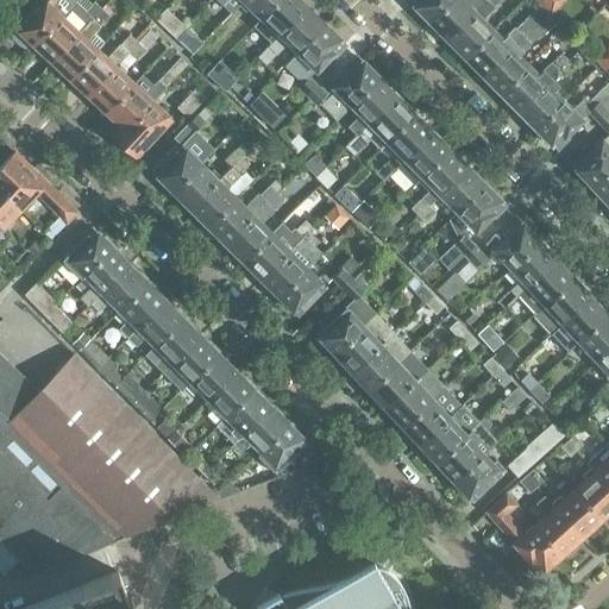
[(32,45),(61,16),(75,0),(36,0),(35,2),(36,5),(25,16),(23,14),(19,19),(20,22),(14,26),(16,27),(10,32),(14,39),(20,44),(26,48),(30,44),(32,45)]
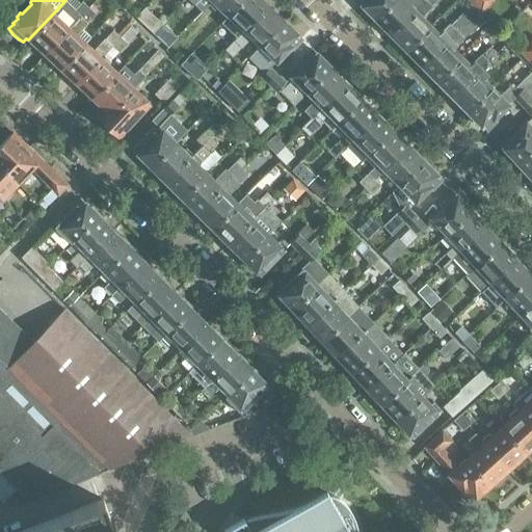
[(200,0),(187,14),(193,20),(203,9),(208,4),(211,0),(200,0)]
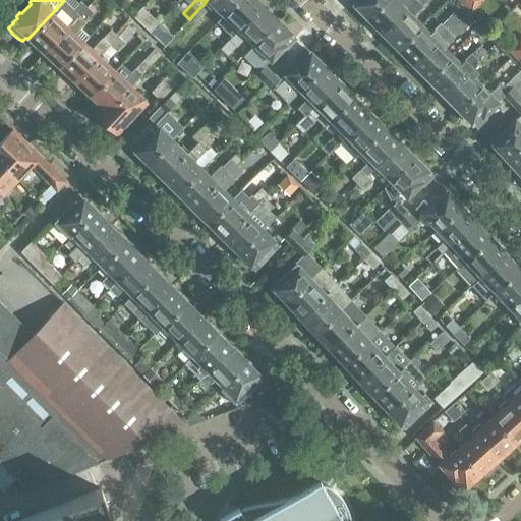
[(212,8),(221,17),(237,0),(207,0),(204,4),(210,10),(212,8)]
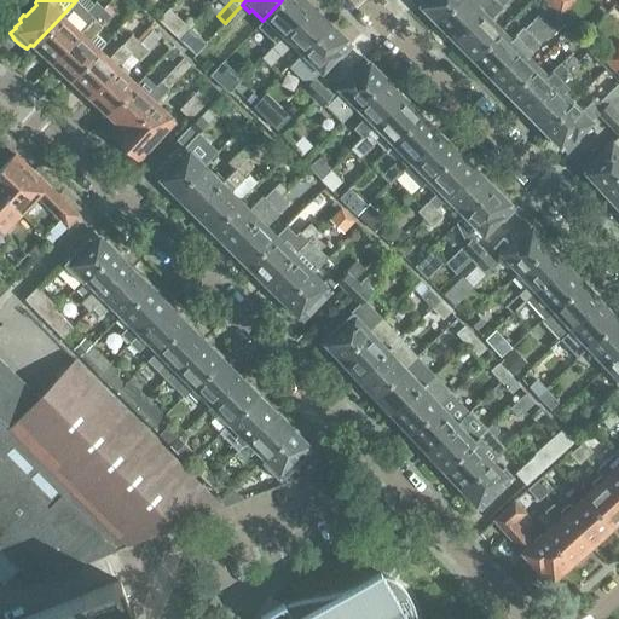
[(272,47),(311,6),(304,0),(282,0),(262,21),(254,30),(272,47)]
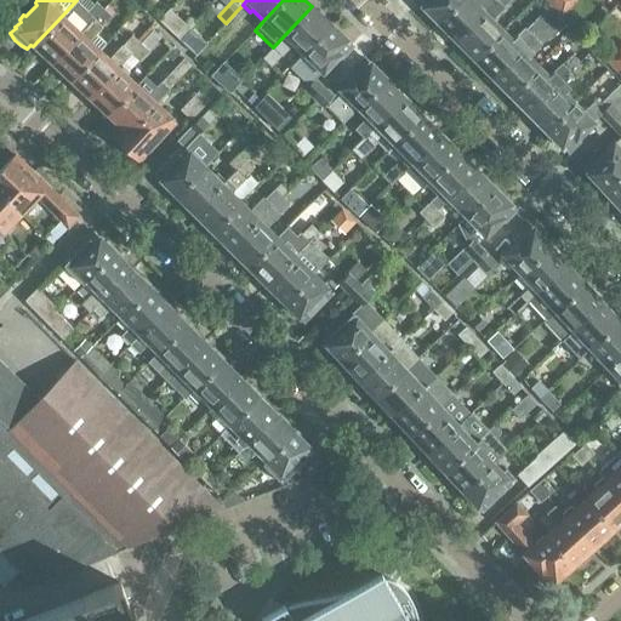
[(417,0),(439,22),(460,0),(417,0)]
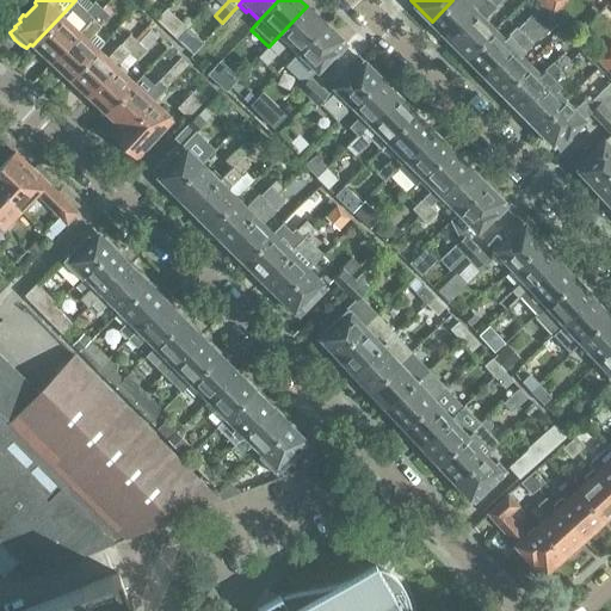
[(485,0),(452,0),(432,22),(450,39),(487,2),(485,0)]
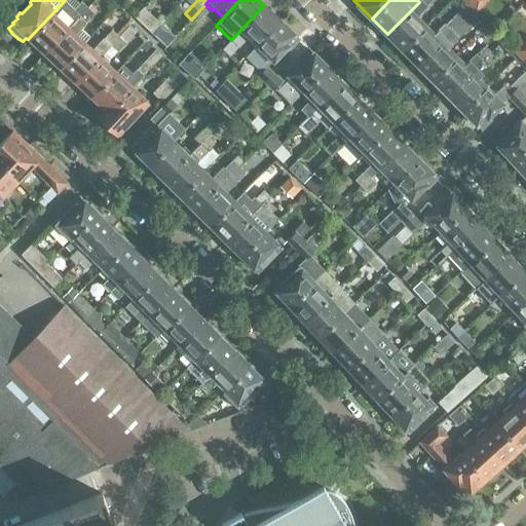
[(387,34),(402,49),(428,23),(418,13),(431,0),(420,0),(419,2),(387,34)]
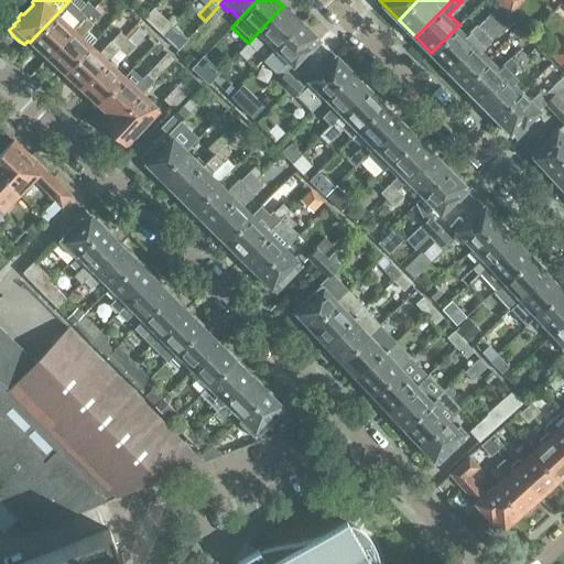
[(501,0),(499,3),(509,14),(522,0),(501,0)]
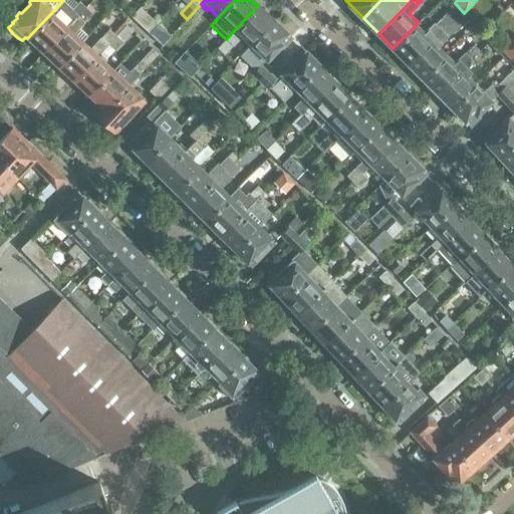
[(38,46),(44,51),(84,7),(78,2),(71,10),(69,8),(67,10),(66,8),(56,18),(51,13),(27,38),(33,45),(38,46)]
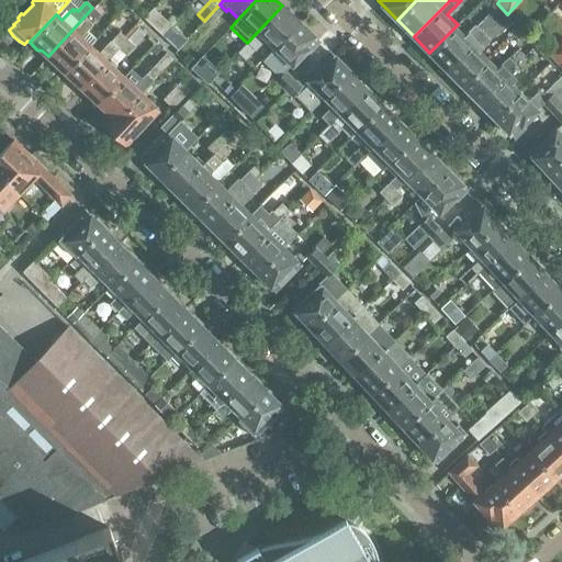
[(56,67),(64,74),(89,46),(79,36),(91,23),(91,22),(102,10),(96,4),(92,8),(48,56),(55,63),(56,67)]
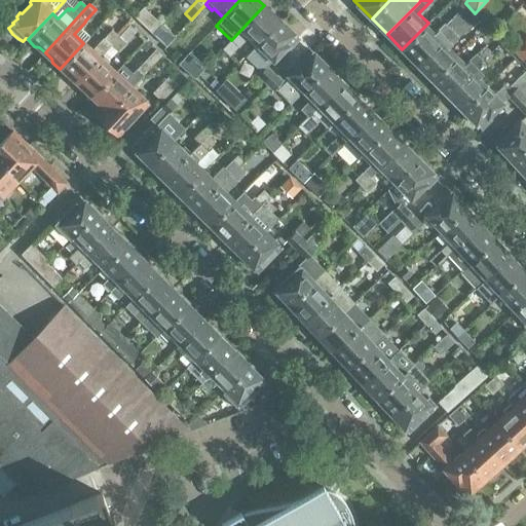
[(245,38),(255,48),(257,45),(280,22),(264,5),(231,40),(215,58),(221,64),(245,38)]
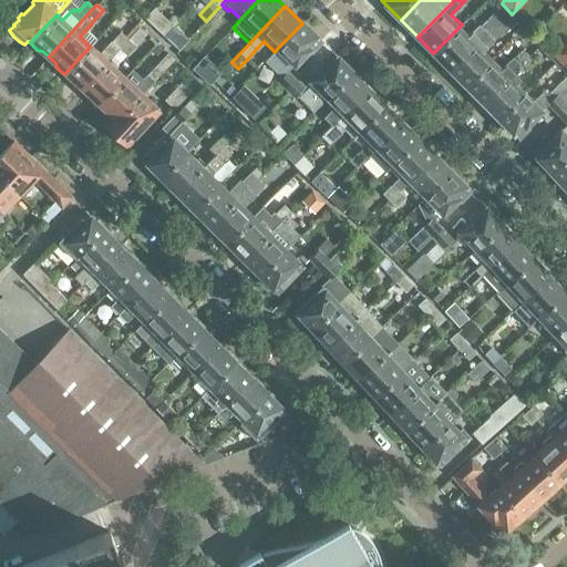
[(471,34),(462,24),(433,53),(451,70),(508,12),(501,6),(471,34)]
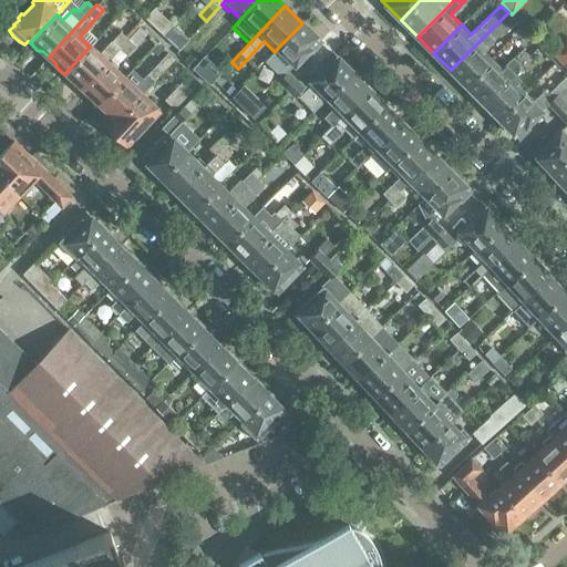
[(172,23),(158,12),(150,22),(162,33),(172,23)]
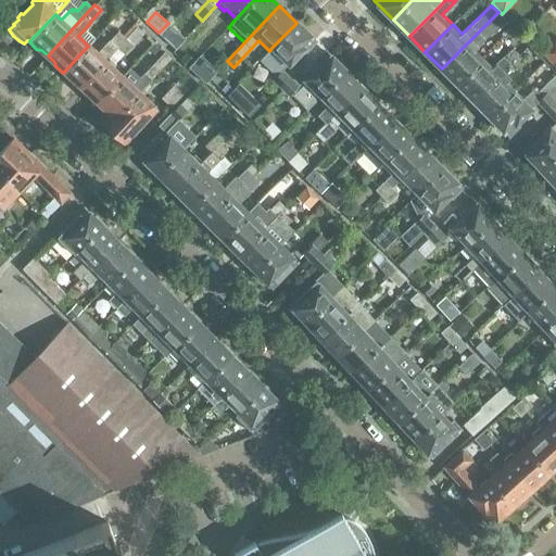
[(442,68),(457,84),(484,57),(475,47),(483,38),(483,37),(492,28),(493,30),(505,19),(498,12),(442,68)]
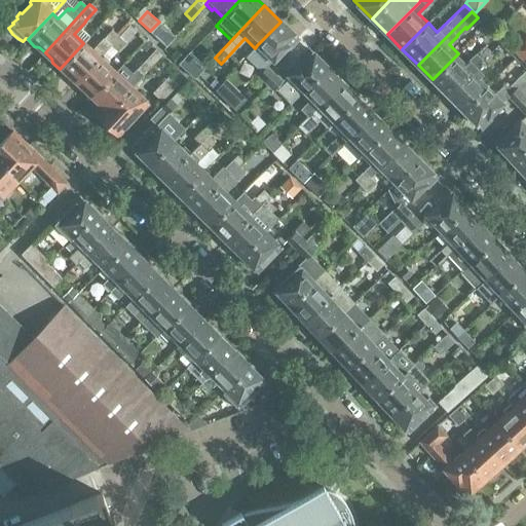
[(83,43),(60,69),(66,75),(71,76),(76,81),(103,53),(111,44),(118,36),(128,26),(132,22),(128,19),(115,34),(112,31),(105,38),(104,37),(91,50),(83,43)]
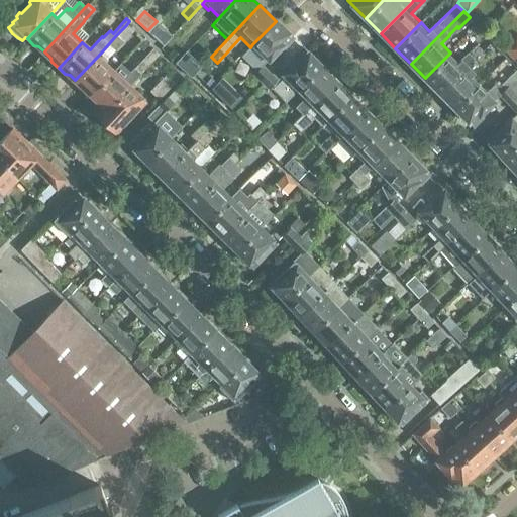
[(284,47),(293,37),(276,21),(252,44),(250,47),(265,61),(281,44),(284,47)]
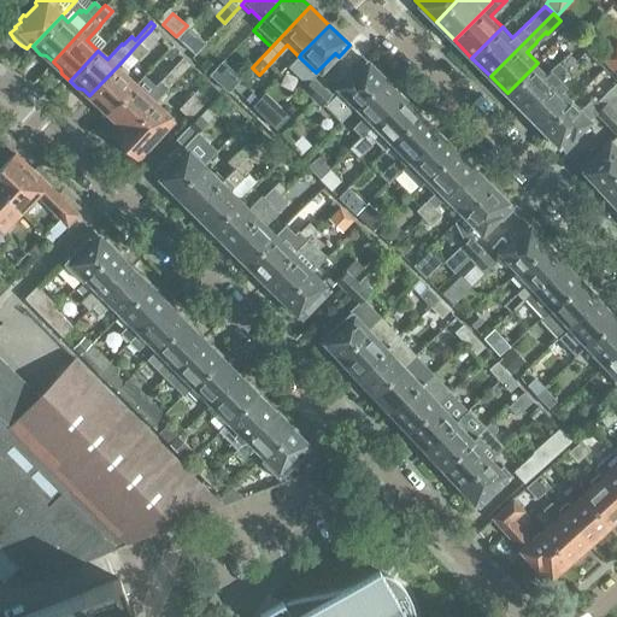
[(157,37),(151,30),(139,42),(130,52),(137,59),(157,37)]
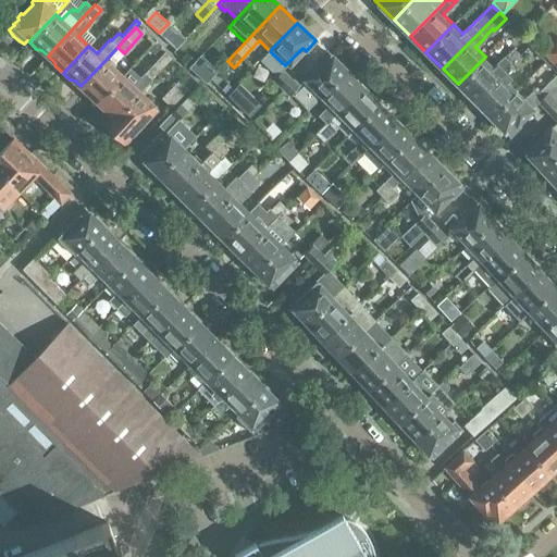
[(556,41),(544,54),(554,64),(556,61),(556,41)]
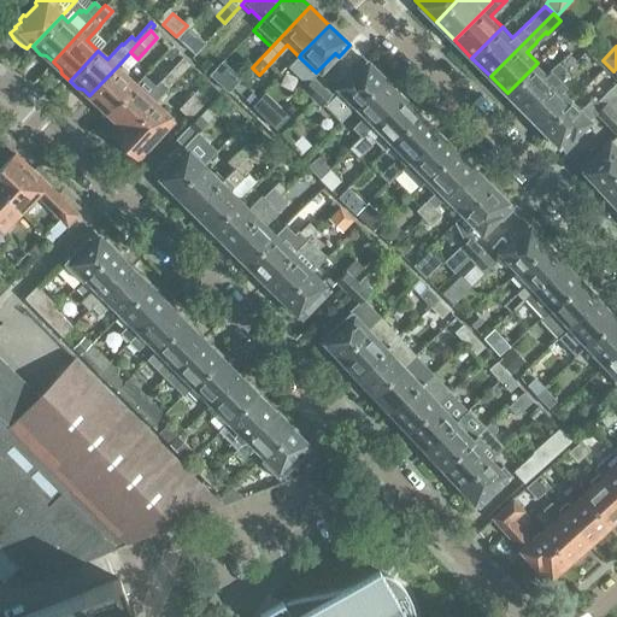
[(524,111),(565,71),(575,62),(568,53),(548,72),(538,63),(507,93),(524,111)]
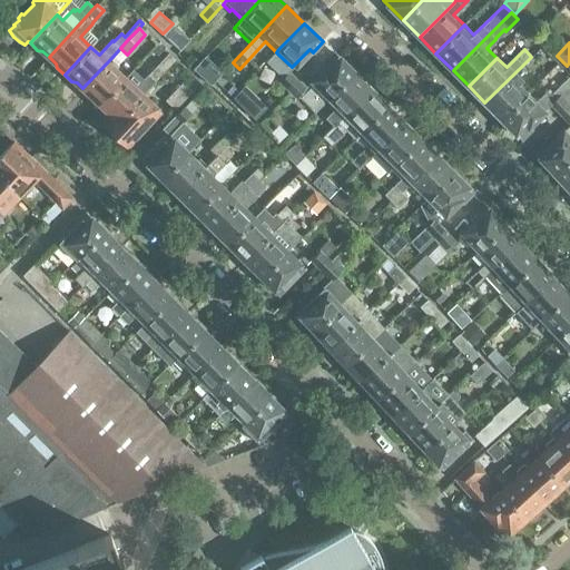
[(355,74),(335,53),(325,64),(327,66),(305,88),(300,81),(290,91),(296,98),(297,96),(314,114),(327,101),(355,74)]
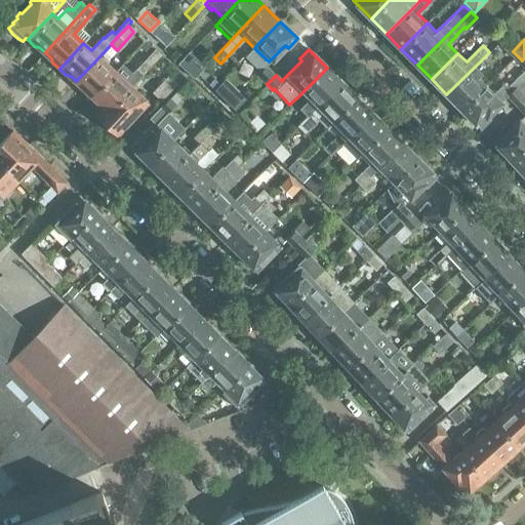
[(160,55),(154,50),(136,69),(143,74),(150,67),(160,55)]
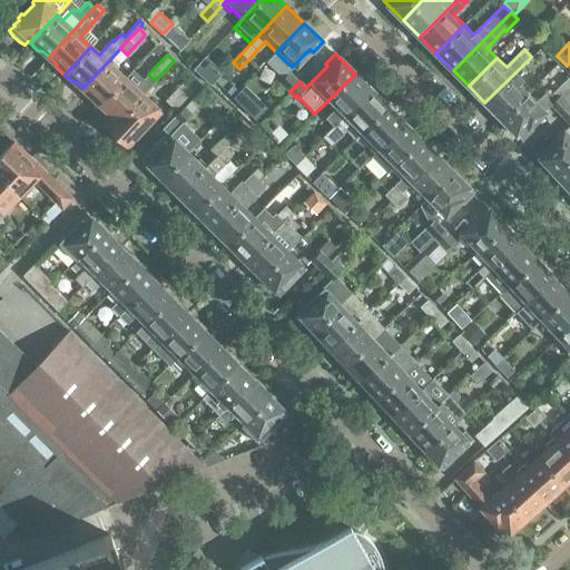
[(91,100),(98,107),(125,79),(114,68),(118,64),(111,58),(82,88),(89,95),(91,100)]
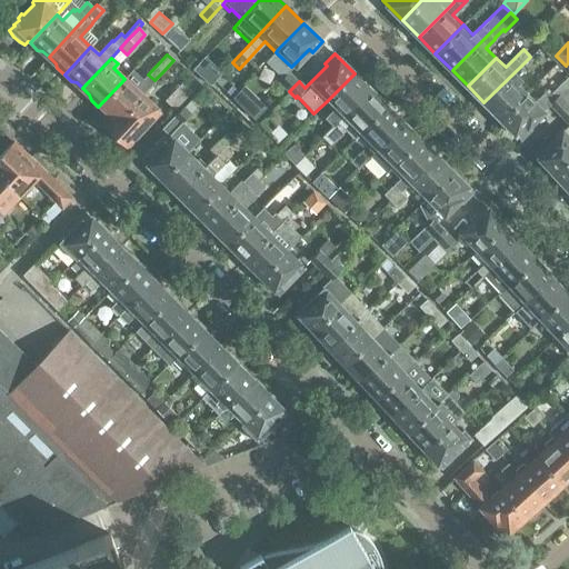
[(521,66),(483,102),(501,120),(530,91),(521,83),(531,75),(521,66)]
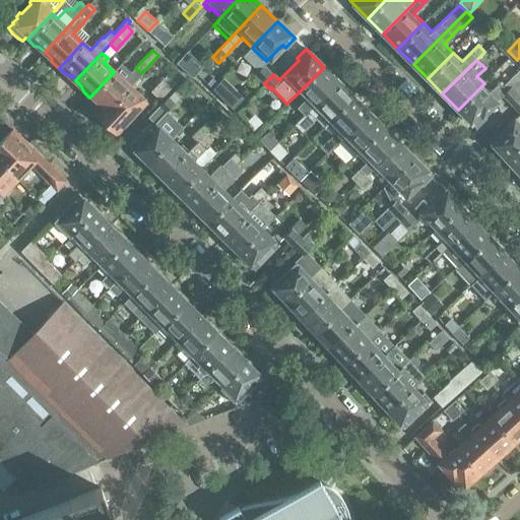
[(261,80),(264,83),(273,74),(263,64),(243,85),(249,91),(261,80)]
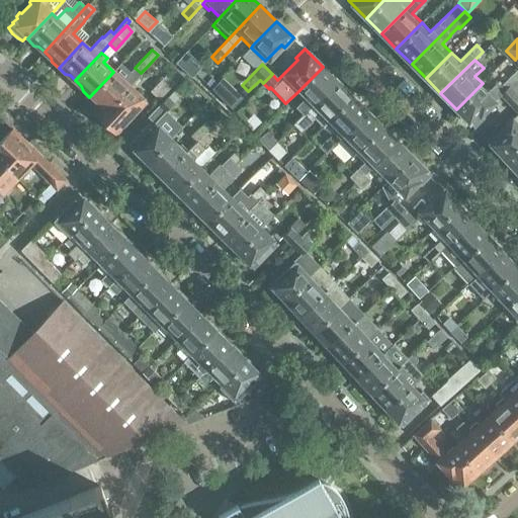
[(181,76),(172,67),(150,90),(160,99),(181,76)]
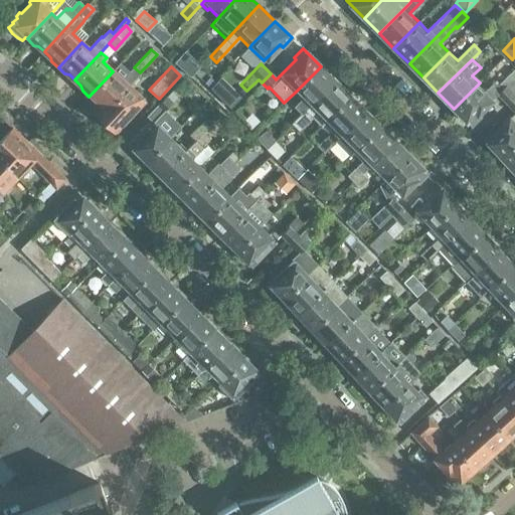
[(294,108),(301,115),(335,80),(321,66),(296,92),(303,99),(294,108)]
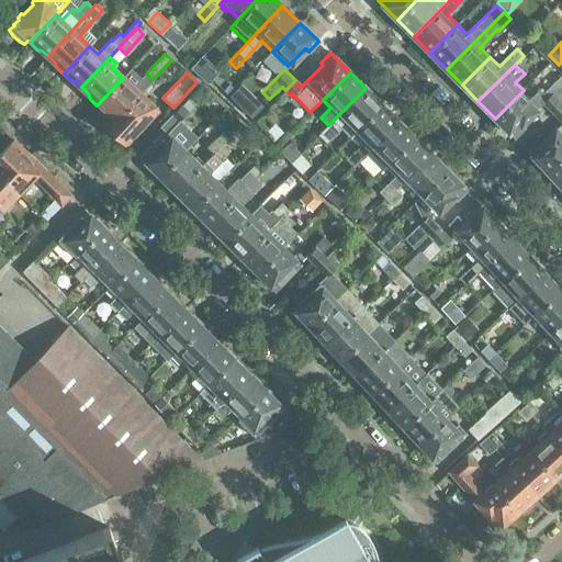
[(495,119),(513,136),(514,137),(524,127),(521,124),(543,103),(554,114),(561,107),(561,102),(561,101),(561,75),(543,92),(539,89),(530,97),(524,90),(495,119)]
